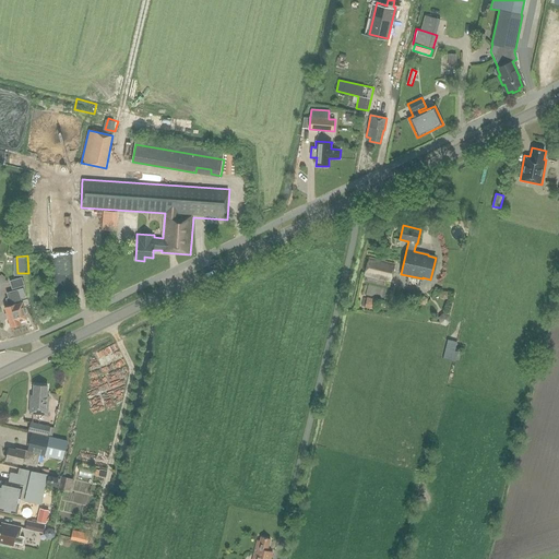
[(391,282),(394,265),(368,259),(365,275),(391,282)]
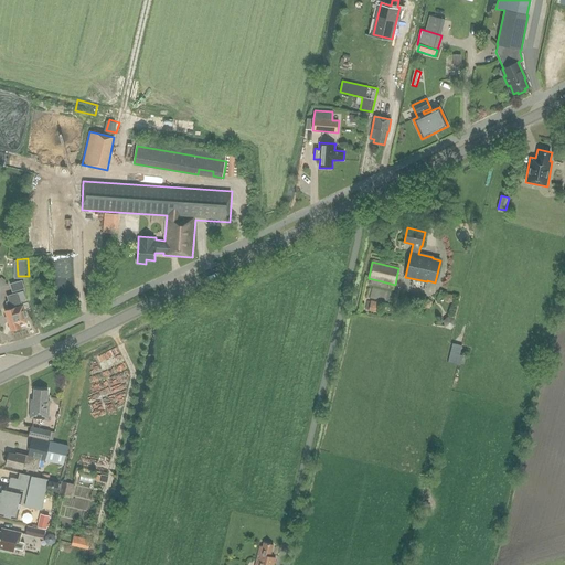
[(87,285),(97,286),(97,276),(87,275),(87,285)]
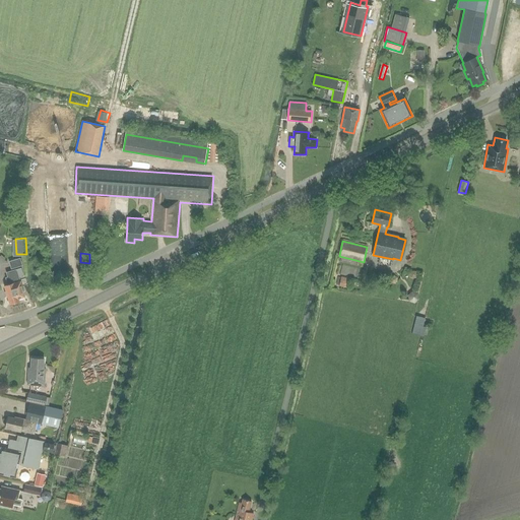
[(20,258),(9,261),(11,269),(22,266),(20,258)]
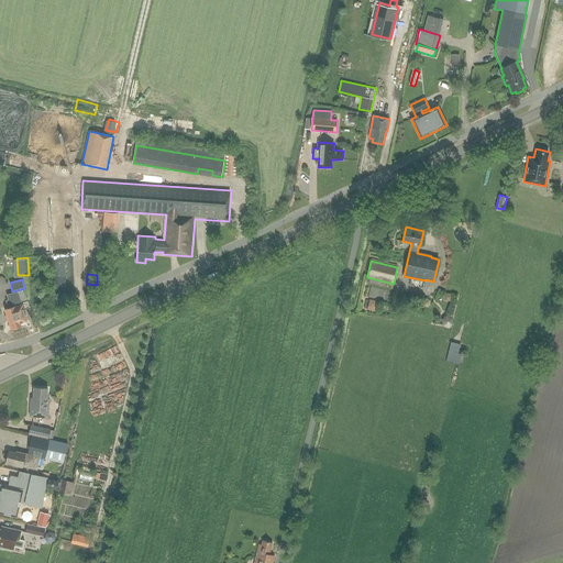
[(26,298),(24,290),(7,295),(8,300),(6,301),(8,306),(10,306),(11,308),(4,309),(11,330),(21,327),(20,323),(26,321),(21,300),(26,298)]
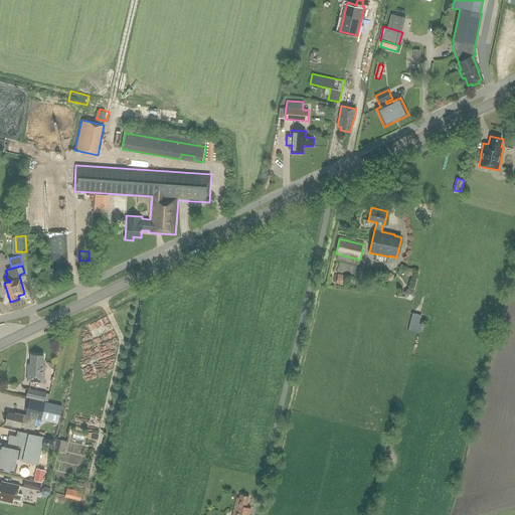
[(336,284),(345,285),(347,276),(338,275),(336,284)]
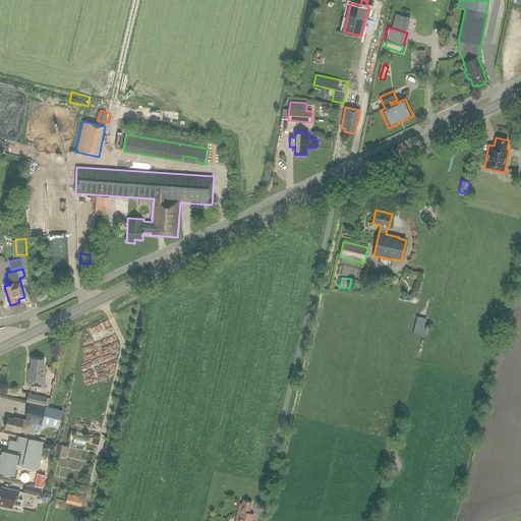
[(419,294),(413,291),(409,295),(410,301),(415,303),(420,300),(419,294)]
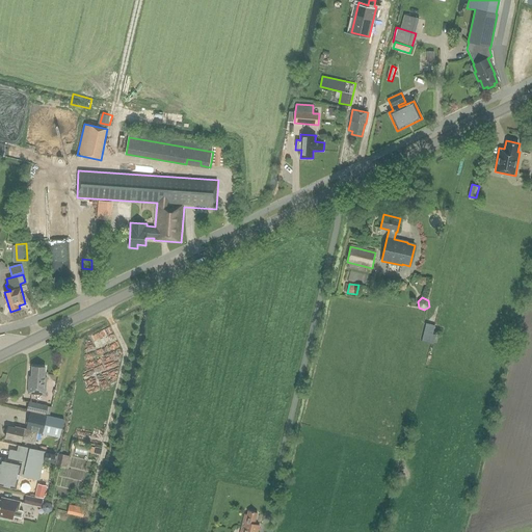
[(436,325),(426,323),(422,341),(435,345),(437,335),(434,334),(436,325)]
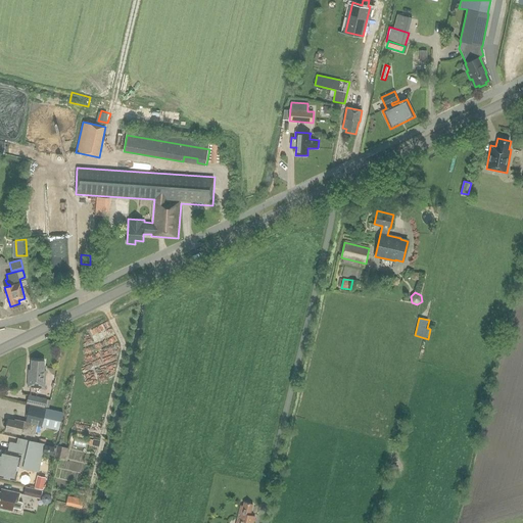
[(44,388),(46,371),(44,370),(44,361),(32,361),(31,373),(29,373),(28,387),(44,388)]
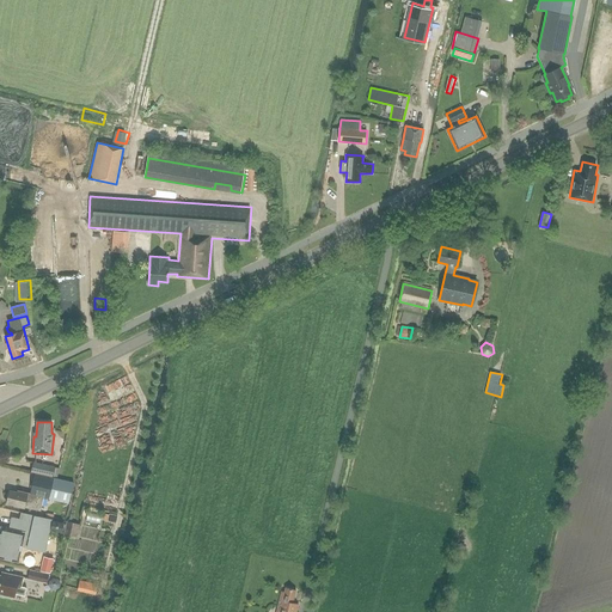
[(53,477),(54,467),(34,463),(31,472),(53,477)]
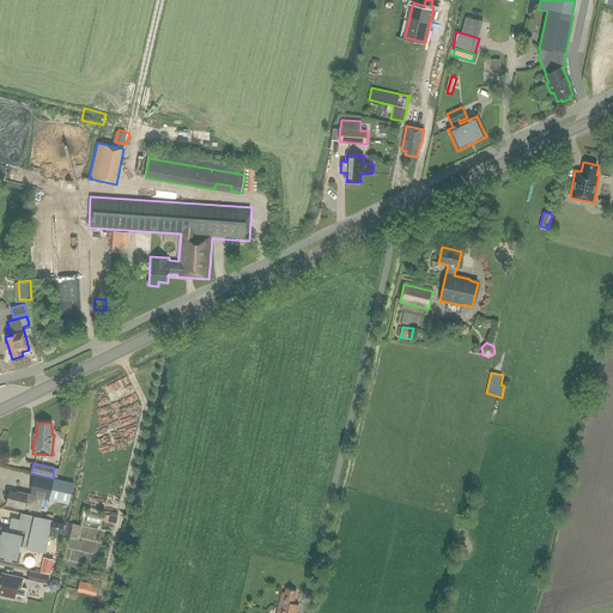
[(70,504),(74,484),(35,475),(30,496),(17,492),(17,493),(8,491),(6,504),(24,509),(41,513),(43,499),(70,504)]
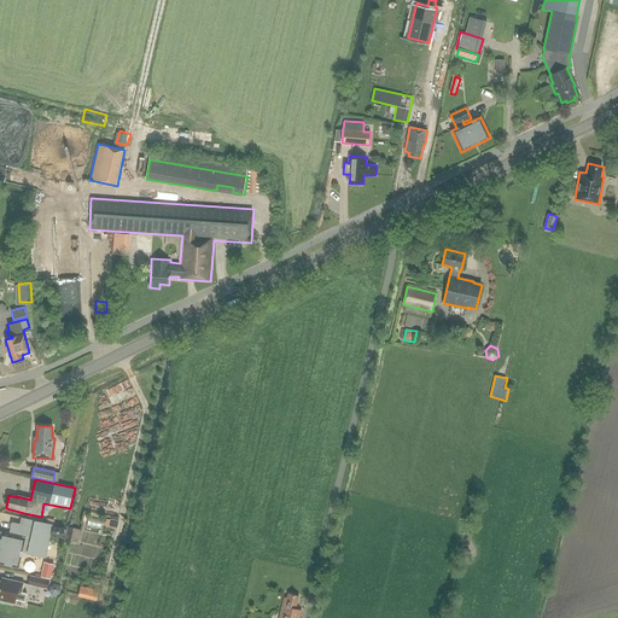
[(45,557),(52,524),(22,517),(19,524),(13,523),(11,535),(0,532),(0,534),(0,563),(18,567),(23,551),(27,552),(27,553),(45,557)]
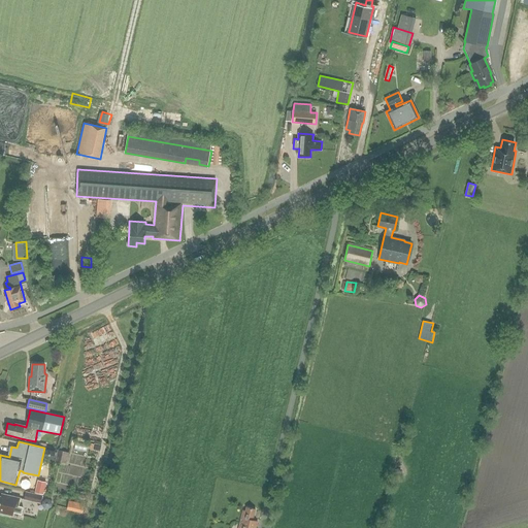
[(53,459),(55,452),(45,450),(43,457),(53,459)]
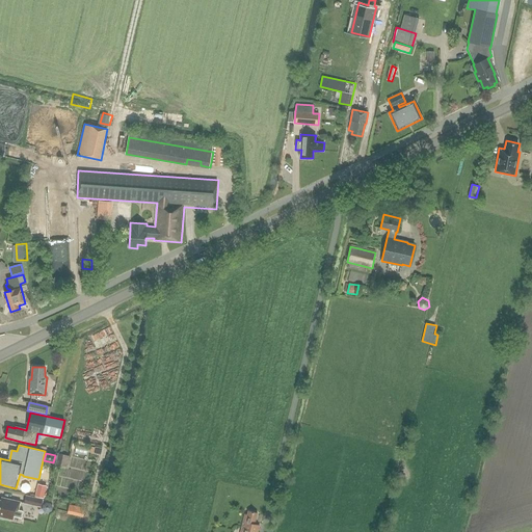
[(71,456),(59,453),(56,463),(69,467),(71,456)]
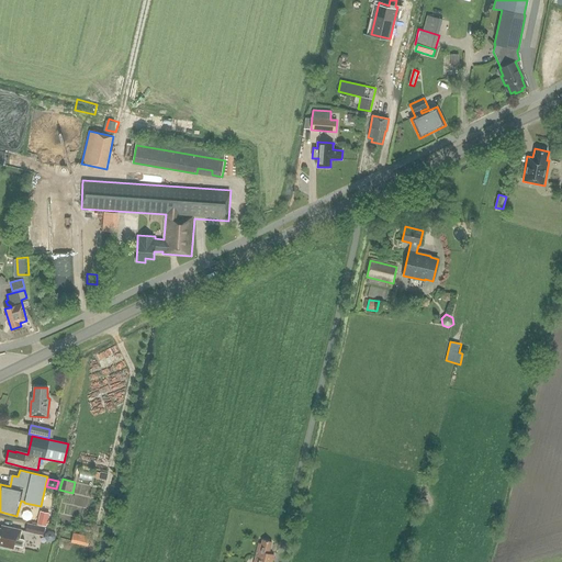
[(38,517),(37,525),(46,527),(48,519),(38,517)]
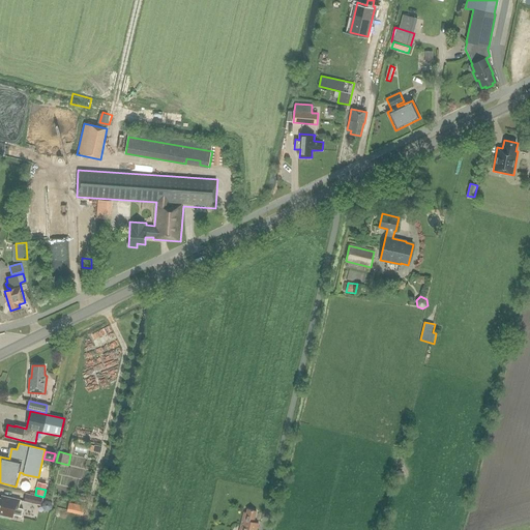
[(40,505),(42,498),(26,494),(24,501),(40,505)]
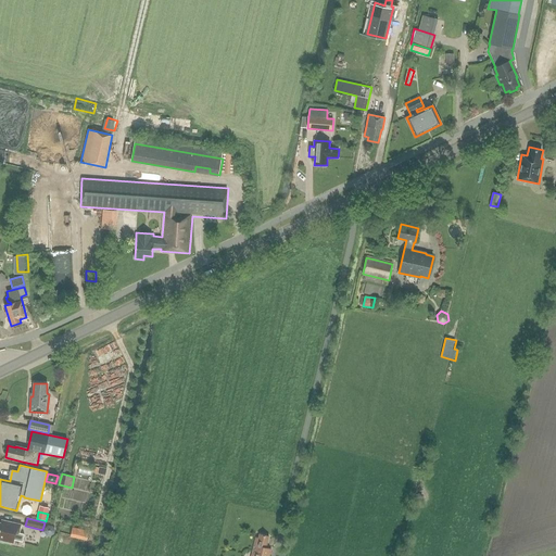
[(5,525),(0,522),(0,540),(12,543),(13,540),(23,542),(24,534),(20,533),(21,525),(7,521),(5,525)]
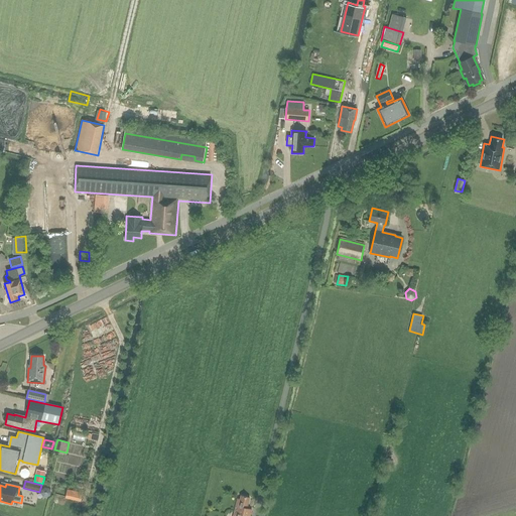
[(46,498),(50,495),(51,492),(49,488),(45,487),(41,490),(40,493),(43,497),(46,498)]
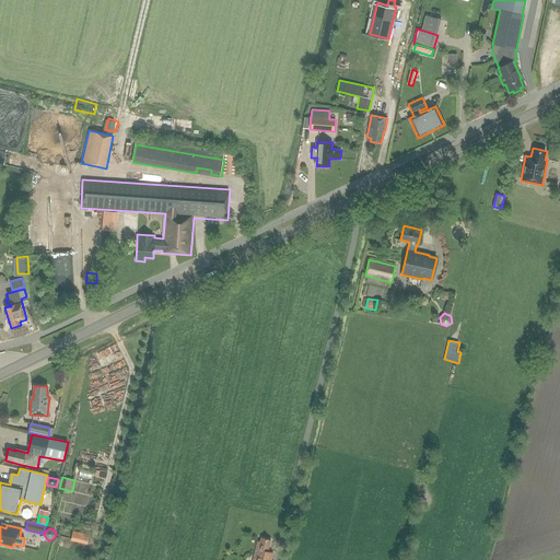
[(91,535),(73,531),(71,540),(89,545),(91,535)]
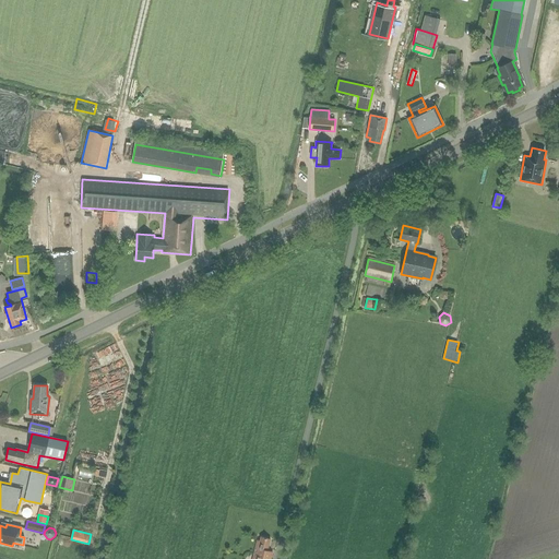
[(268,551),(270,539),(261,537),(260,542),(258,540),(252,558),(271,558),(273,552),(268,551)]
